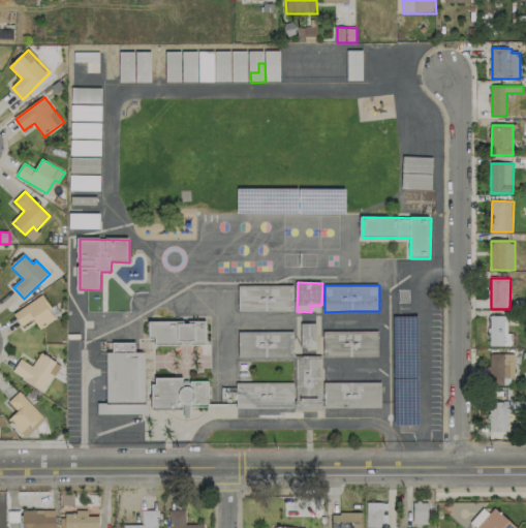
[(240,286),(240,312),(295,312),(295,286),(240,286)]
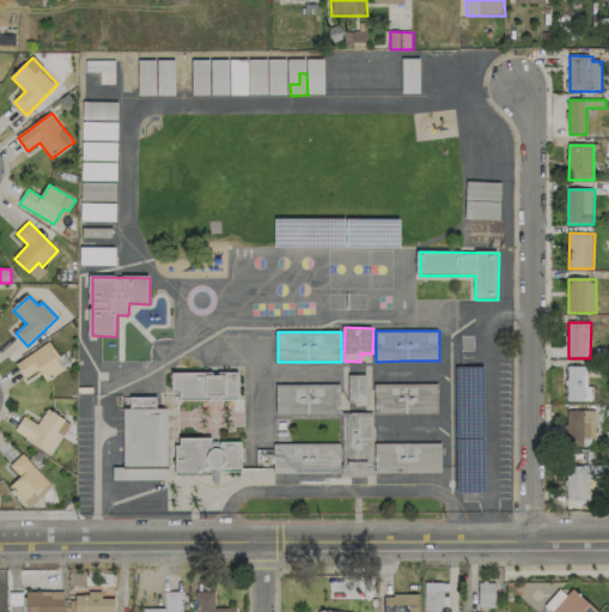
[(41,370),(47,382),(67,370),(50,344),(17,364),(26,379),(41,370)]
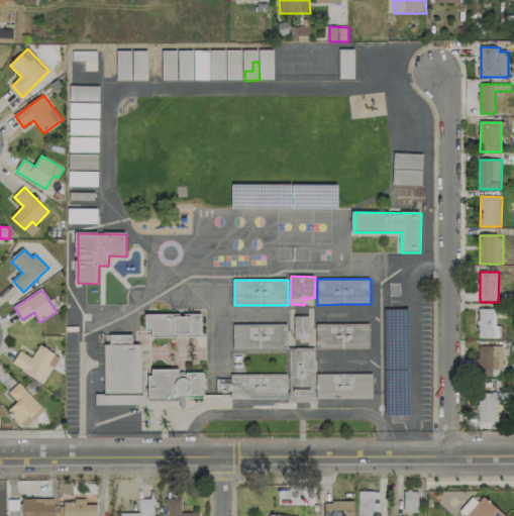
[(497,310),(480,309),(480,338),(500,339),(500,327),(497,327),(497,310)]
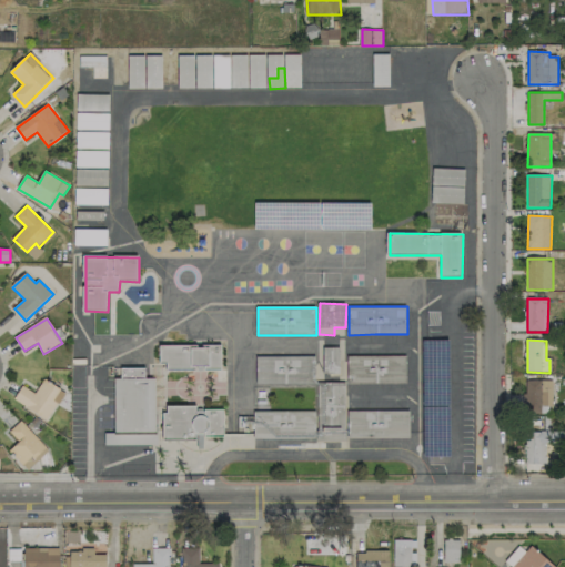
[(164,346),(164,371),(203,371),(222,371),(222,346),(164,346)]
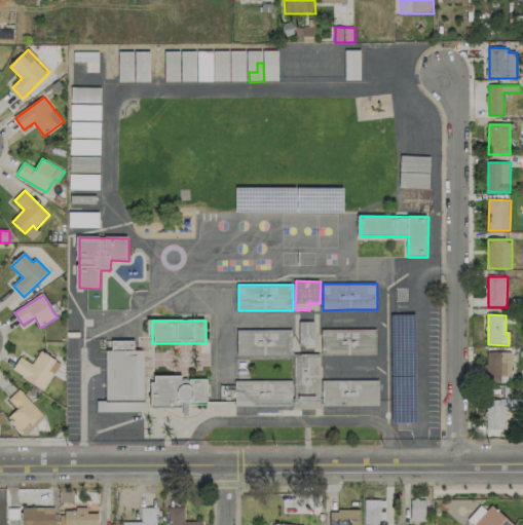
[(293,330),(238,331),(238,357),(293,355),(293,330)]
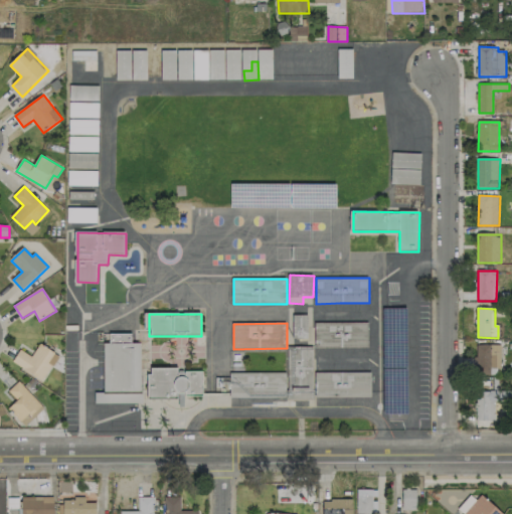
[(369,323),(369,347),(316,347),(316,323),(369,323)]
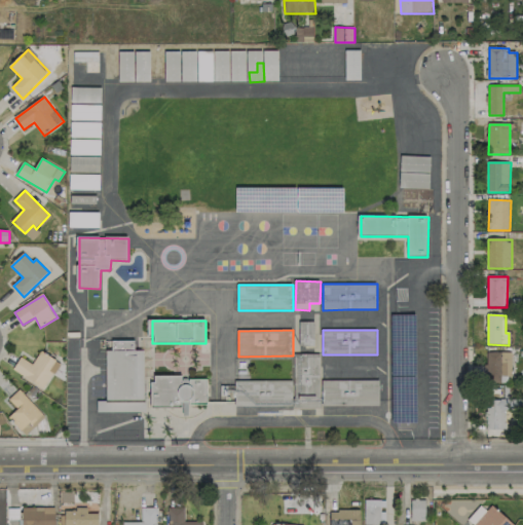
[(145,350),(145,402),(146,402),(147,411),(99,412),(98,401),(107,401),(107,350),(101,350),(101,339),(106,339),(106,341),(135,341),(136,350),(145,350)]
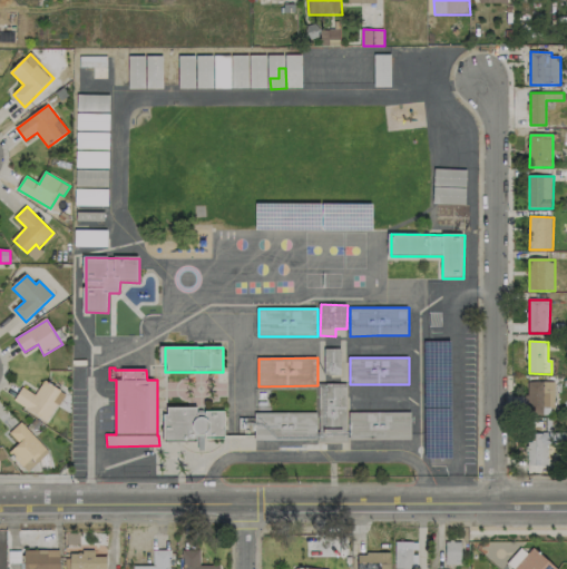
[(67,394),(46,381),(37,395),(23,388),(15,402),(49,423),(67,394)]
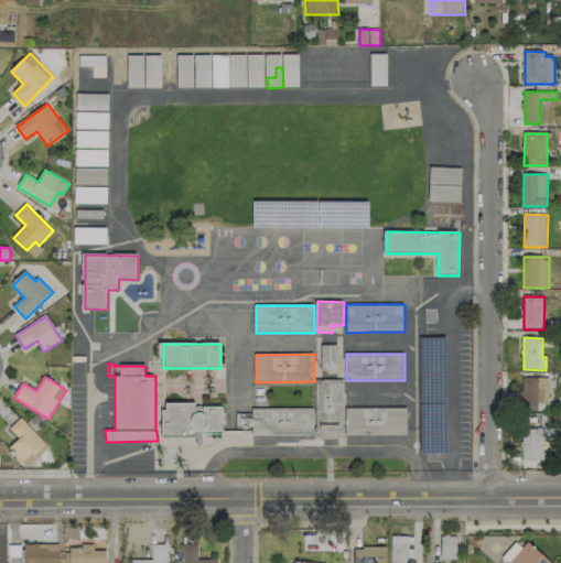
[(316,409),(254,409),(254,437),(345,436),(344,380),(316,380),(316,409)]
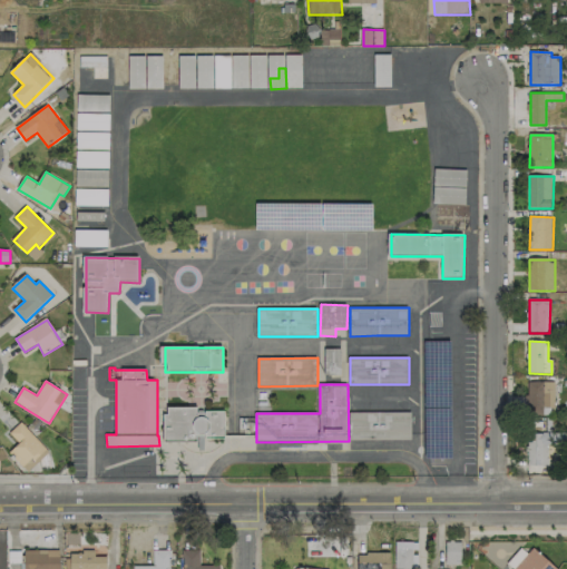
[(167,442),(198,442),(198,449),(205,448),(205,439),(226,439),(226,411),(198,412),(198,408),(167,408),(167,442)]
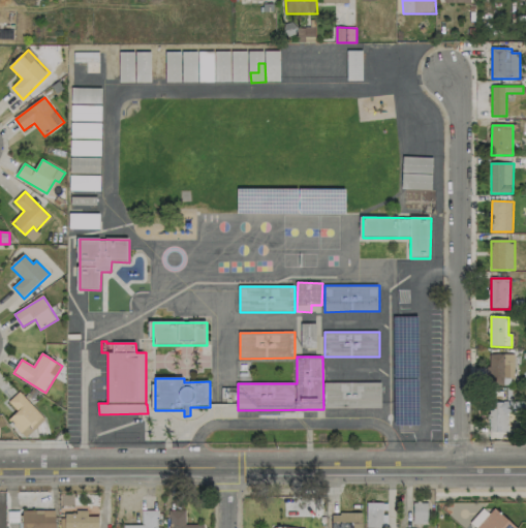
[(382,382),(382,408),(325,408),(325,382),(382,382)]
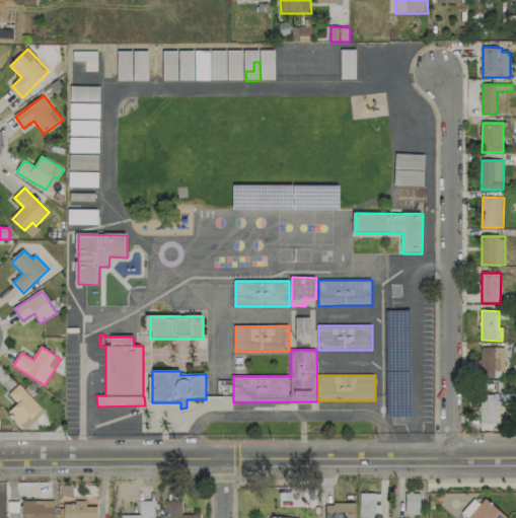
[(27,431),(47,411),(19,385),(10,395),(18,403),(9,414),(27,431)]
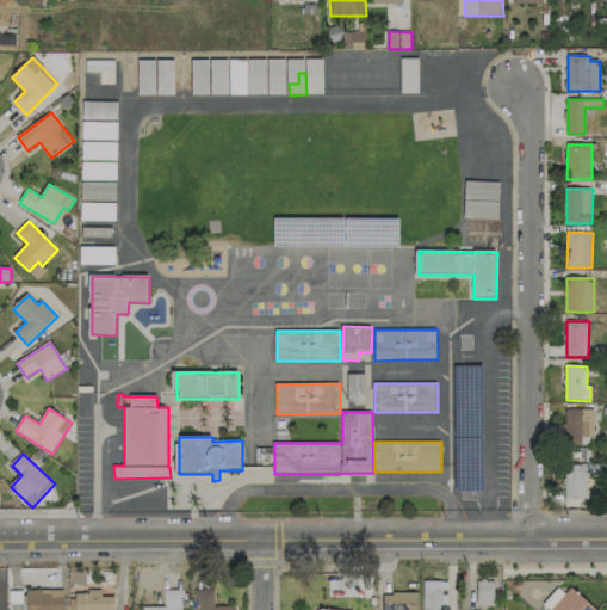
[(606,464),(567,464),(565,499),(588,500),(589,476),(606,476),(606,464)]
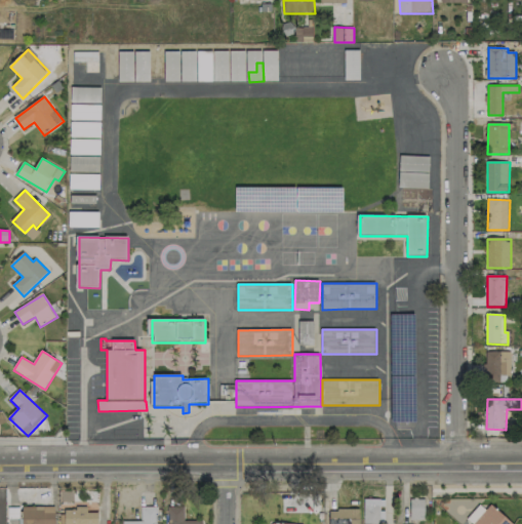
[(386,523),(387,499),(365,499),(365,523),(386,523)]
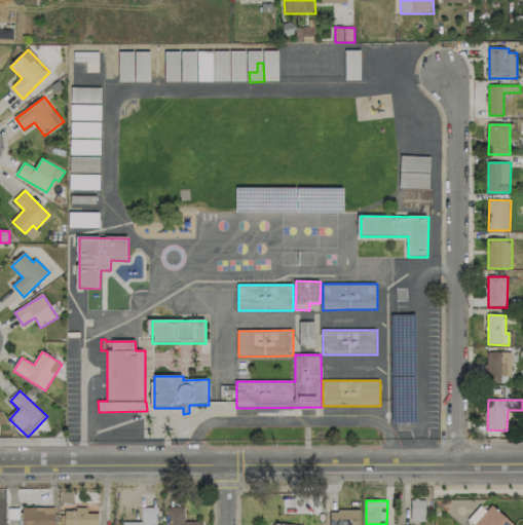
[(427,500),(413,500),(412,521),(426,521),(427,500)]
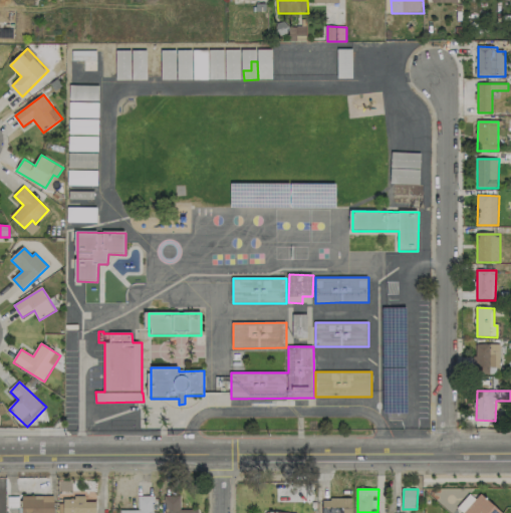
[(463,512),(476,500),(471,495),(455,512),(463,512)]
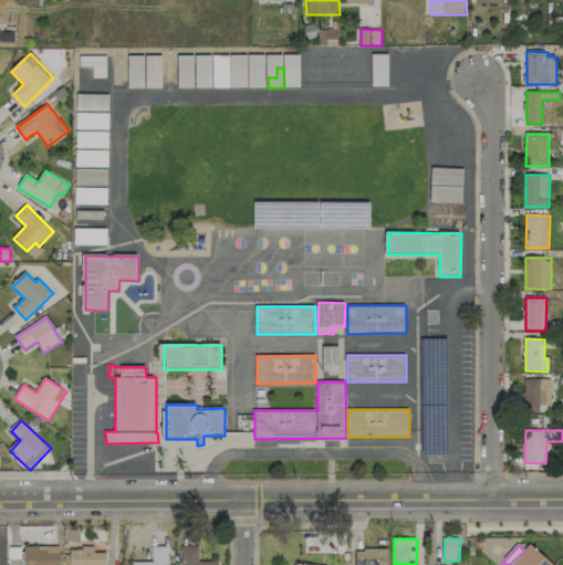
[(554,564),(530,545),(513,564),(554,564)]
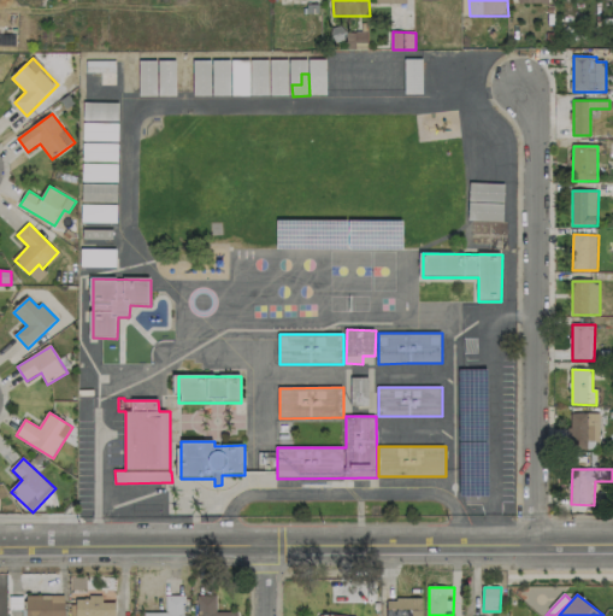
[(28,597),(28,615),(66,615),(66,596),(28,597)]
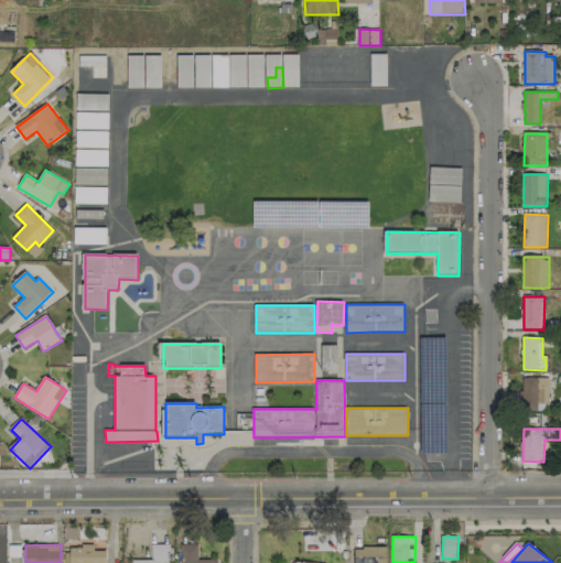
[(170,562),(171,544),(152,544),(152,561),(133,561),(133,562),(170,562)]
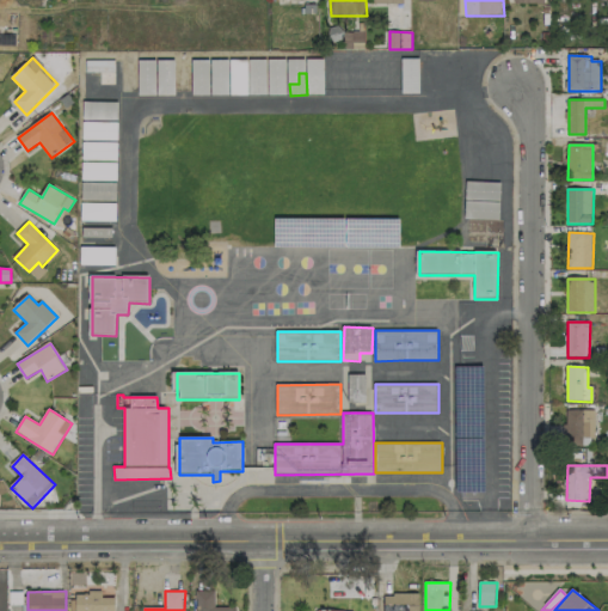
[(237,610),(237,608),(216,608),(216,591),(197,592),(197,610),(237,610)]
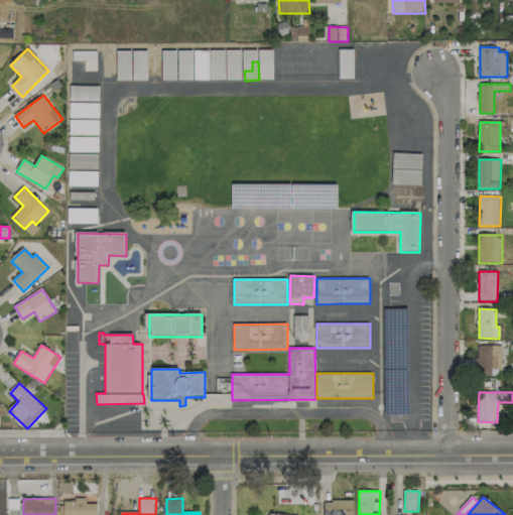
[(354,514),(355,502),(327,501),(326,514),(354,514)]
